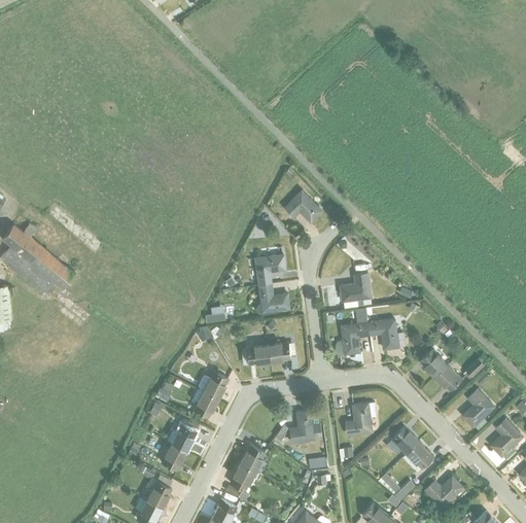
[(323,211),(302,189),(283,208),(293,218),(300,212),(311,223),(323,211)]
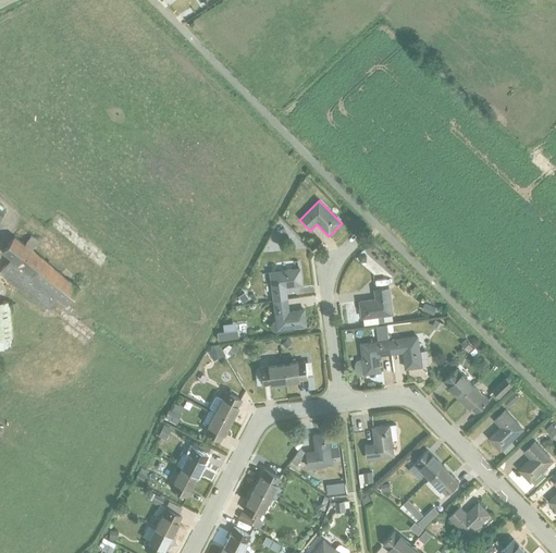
[(9,262),(0,273),(0,277),(46,314),(56,302),(65,309),(66,307),(78,291),(79,290),(32,252),(38,244),(31,238),(23,247),(13,238),(0,255),(9,262)]
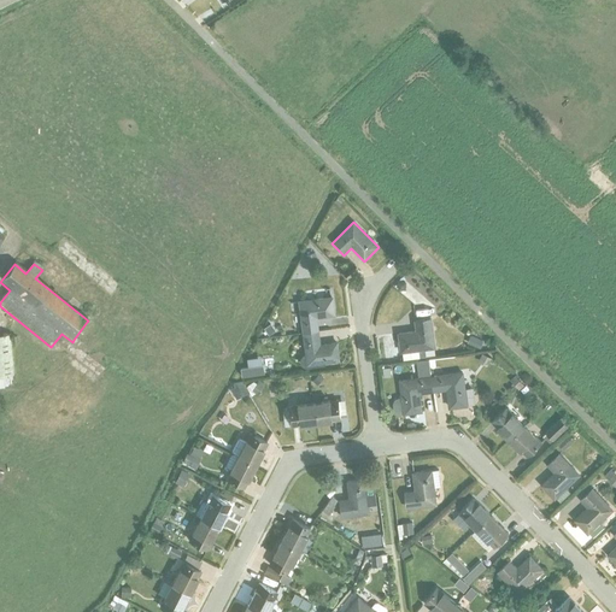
[(297,300),(300,333),(317,331),(316,319),(334,317),(330,296),(297,300)]
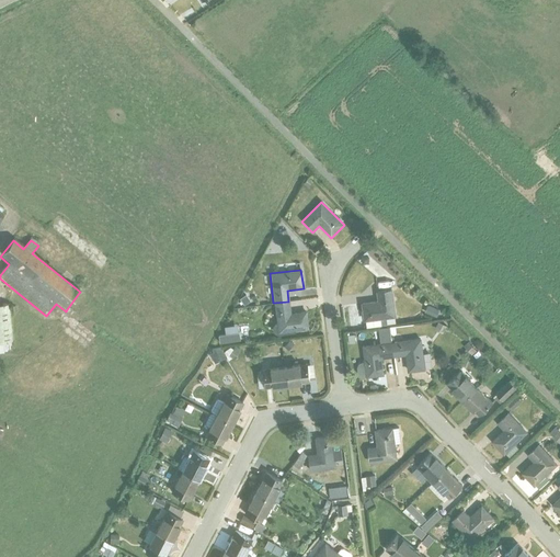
[(362,303),(364,321),(396,318),(392,290),(376,292),(377,302),(362,303)]
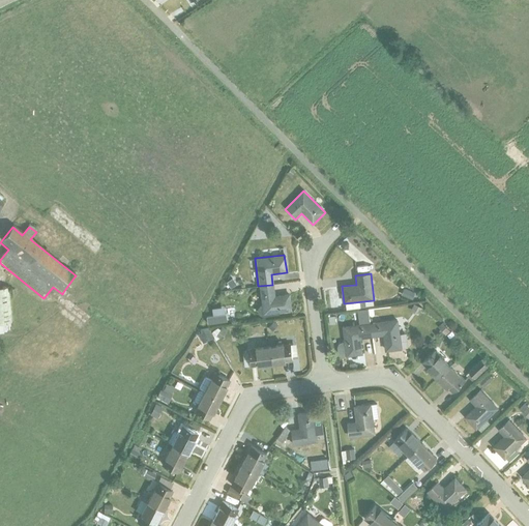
[(226,282),(229,288),(235,284),(232,278),(226,282)]
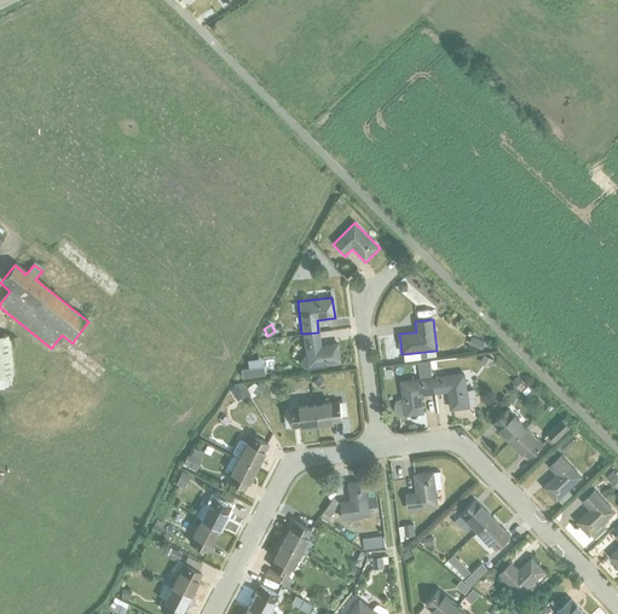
[(301,334),(306,366),(342,361),(340,343),(321,346),(318,332),(301,334)]
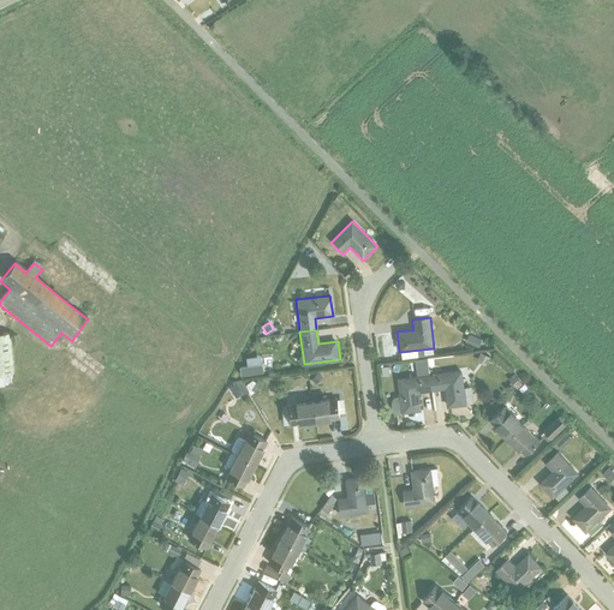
[(11,335),(0,336),(0,389),(4,389),(4,388),(7,388),(7,386),(10,386),(10,382),(12,382),(11,376),(15,376),(11,335)]
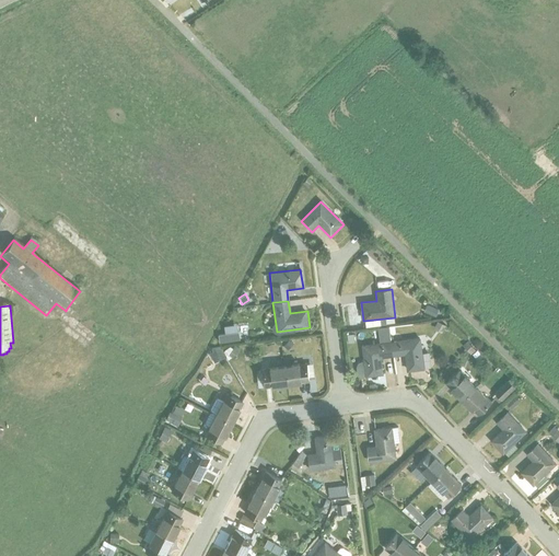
[(438,311),(426,307),(423,314),(435,319),(438,311)]
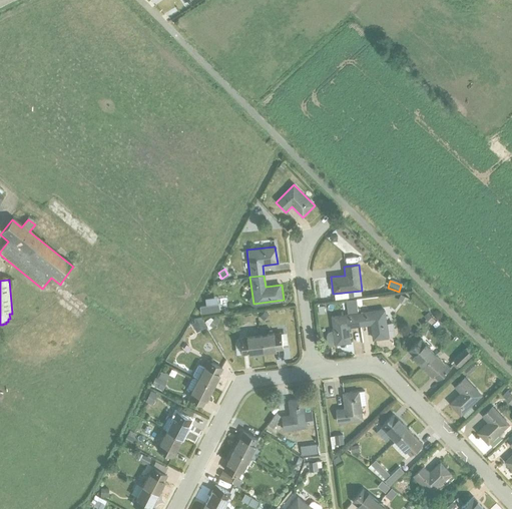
[(397,303),(405,306),(408,298),(400,295),(397,303)]
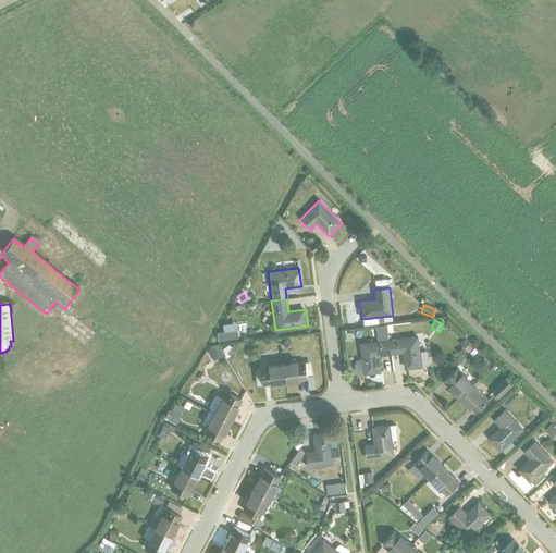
[(391,355),(388,340),(387,324),(375,326),(378,342),(360,344),(363,376),(382,373),(380,356),(391,355)]
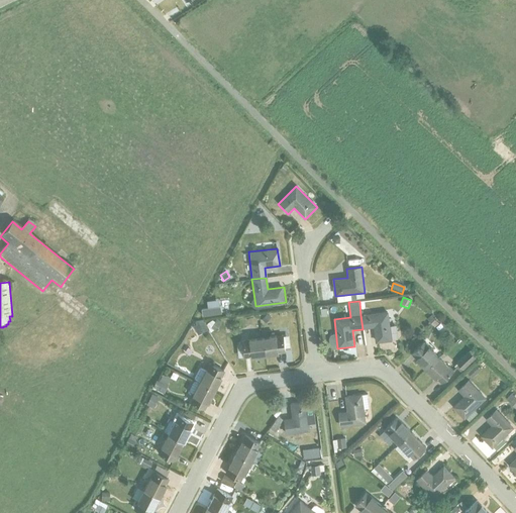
[(392,341),(388,312),(360,315),(363,329),(374,327),(376,343),(392,341)]
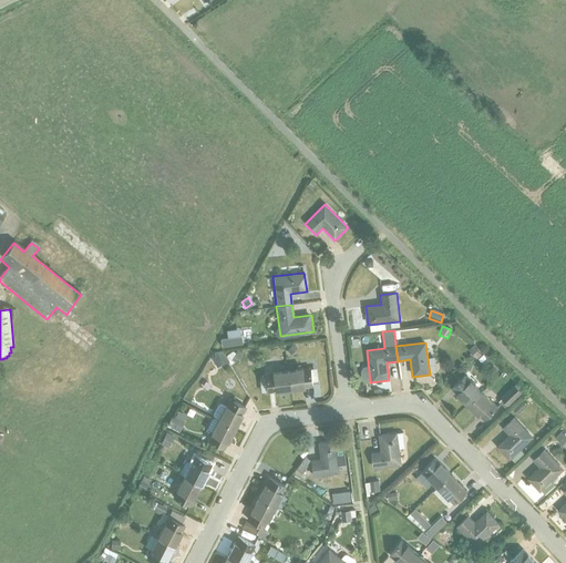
[(287,349),(291,354),(297,348),(292,344),(287,349)]
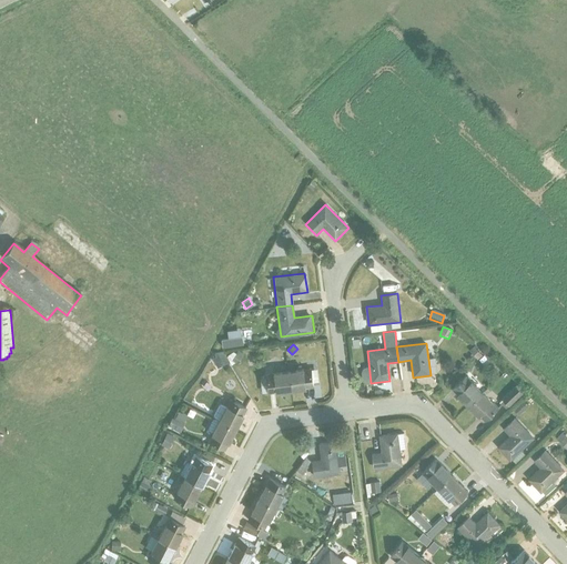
[(469,351),(477,360),(483,355),(474,346),(469,351)]
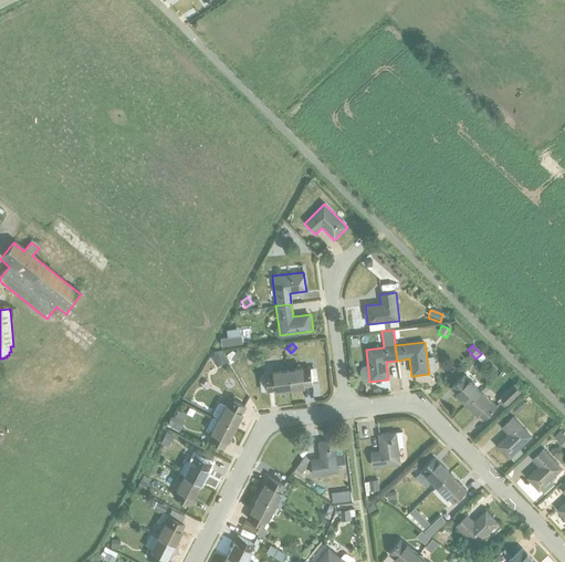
[(210,358),(216,368),(228,361),(222,351),(212,353),(215,356),(210,358)]
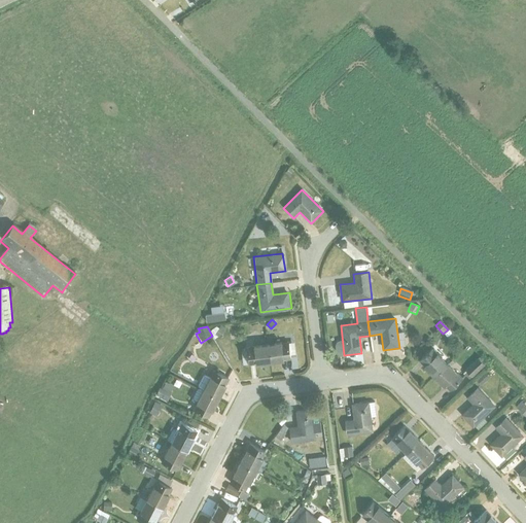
[(214,334),(219,337),(223,330),(218,327),(214,334)]
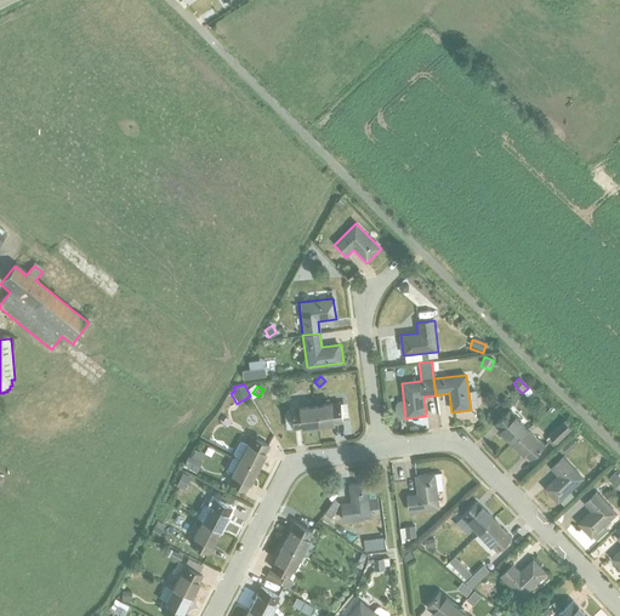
[(343,423),(341,401),(316,405),(318,427),(343,423)]
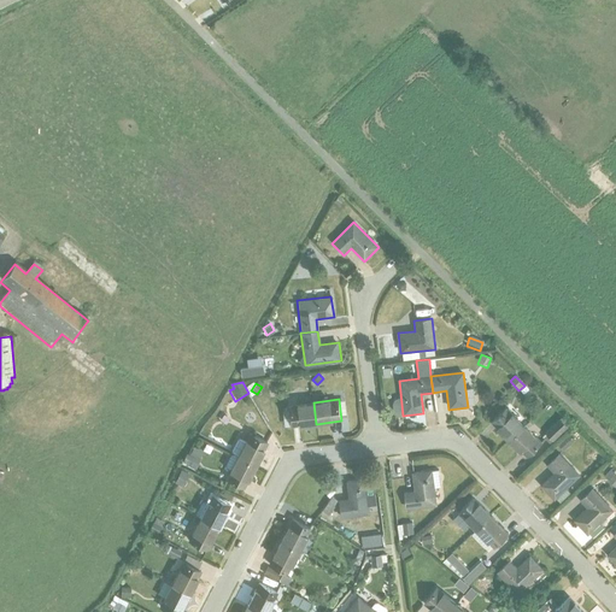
[(316,424),(314,402),(287,405),(289,427),(316,424)]
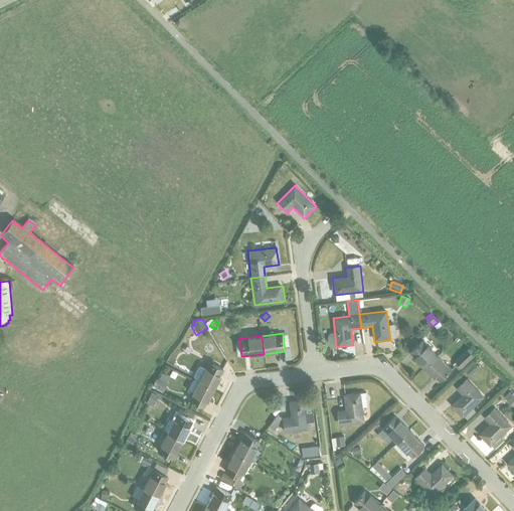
[(439,355),(422,340),(410,352),(425,367),(439,355)]
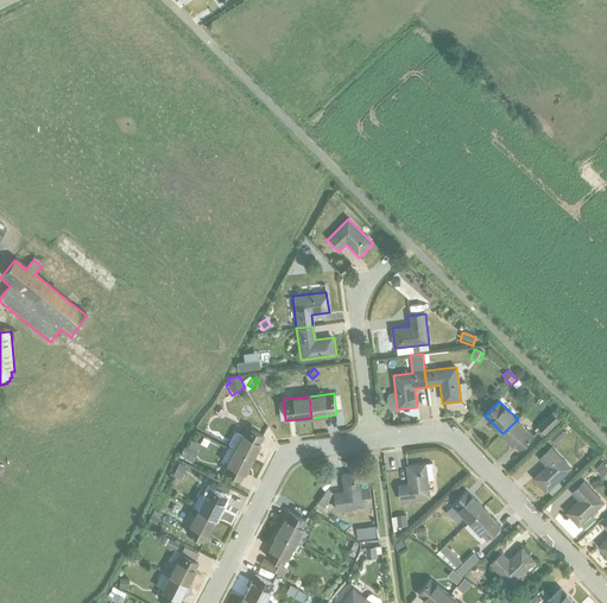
[(538,429),(545,436),(561,421),(554,414),(538,429)]
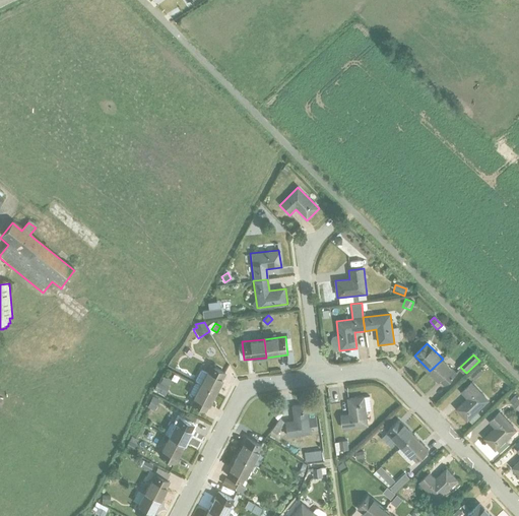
[(458,374),(443,359),(430,371),(445,387),(458,374)]
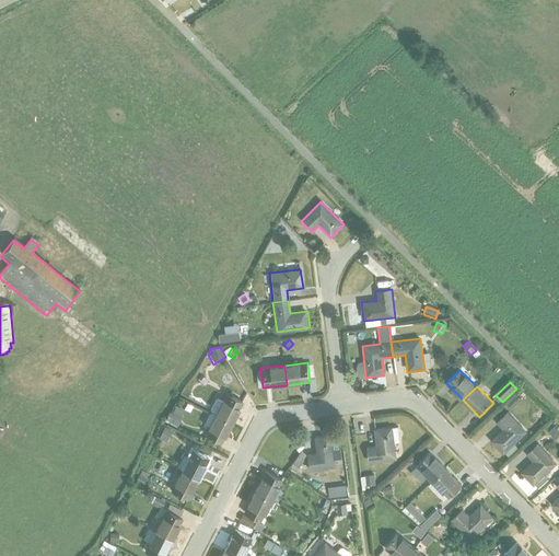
[(225,393),(214,415),(232,423),(242,402),(225,393)]
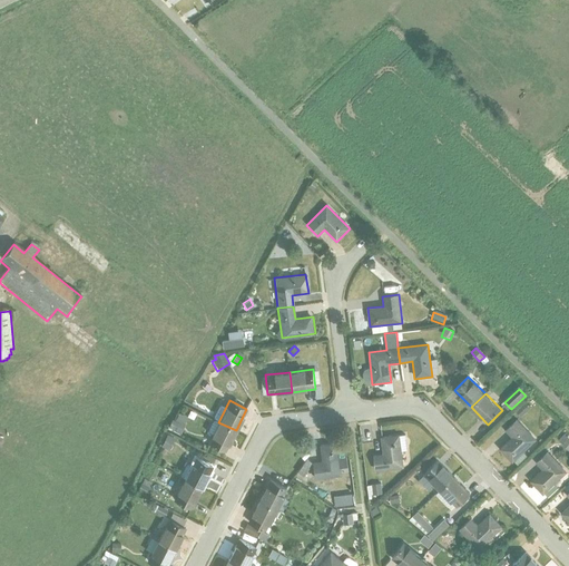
[(520,420),(531,409),(526,403),(514,415),(520,420)]
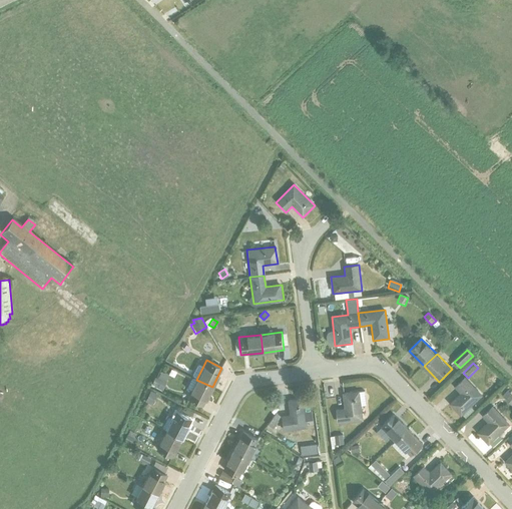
[(151,390),(162,394),(166,382),(156,378),(151,390)]
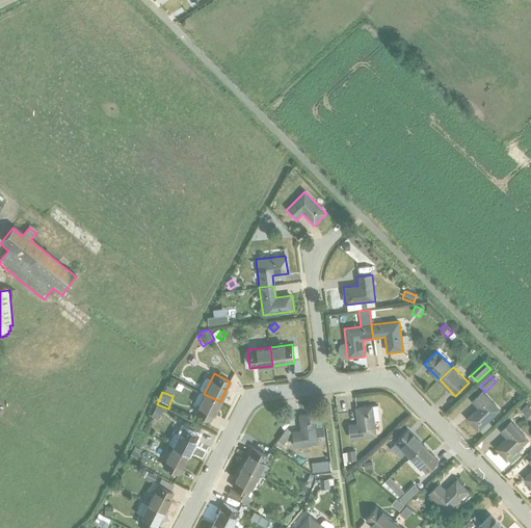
[(501,413),(482,393),(470,404),(476,411),(466,420),(478,433),(501,413)]
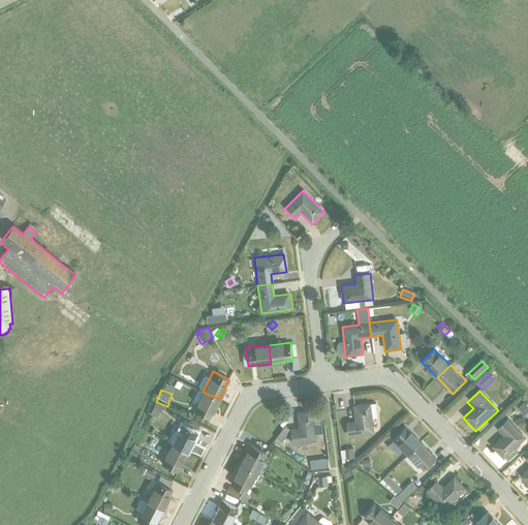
[(203,392),(192,411),(209,420),(219,399),(203,392)]
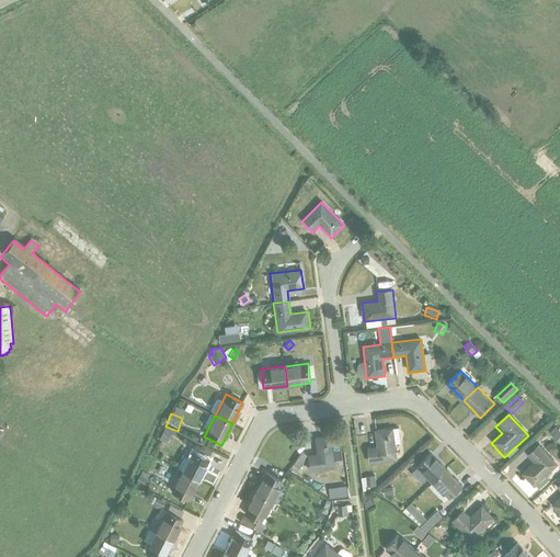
[(158,440),(166,444),(172,432),(164,429),(158,440)]
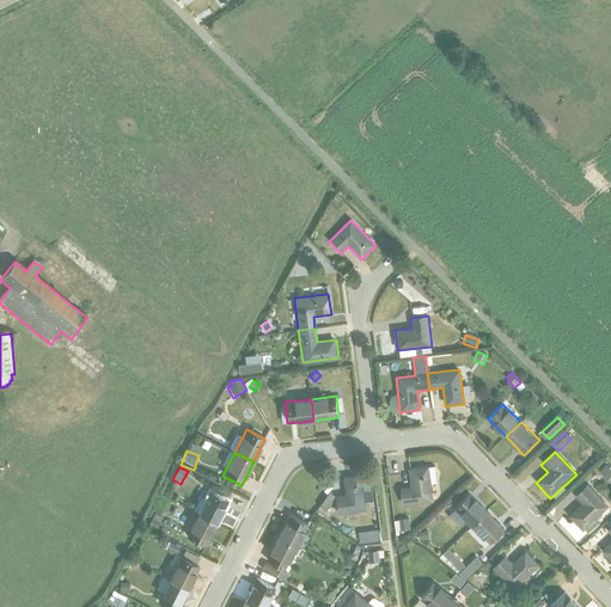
[(401,491),(402,507),(433,502),(429,467),(408,470),(410,490),(401,491)]
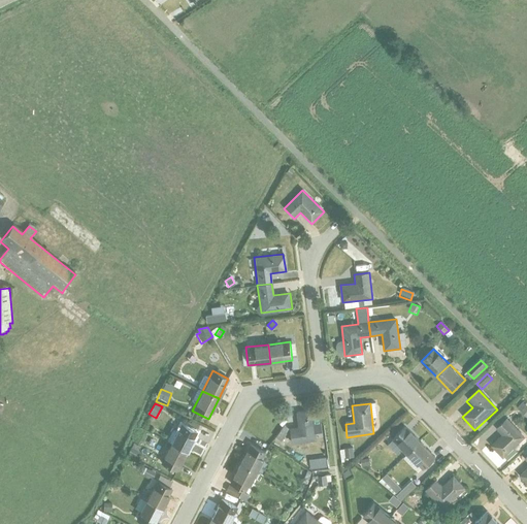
[(289,431),(290,445),(317,441),(313,411),(295,413),(297,430),(289,431)]
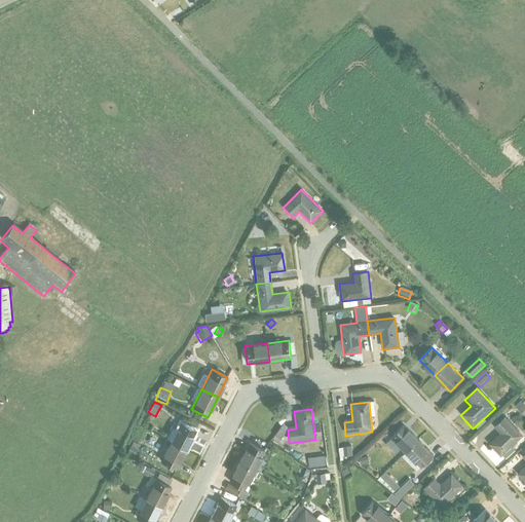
[(523,437),(504,417),(492,429),(498,435),(488,445),(500,457),(523,437)]
